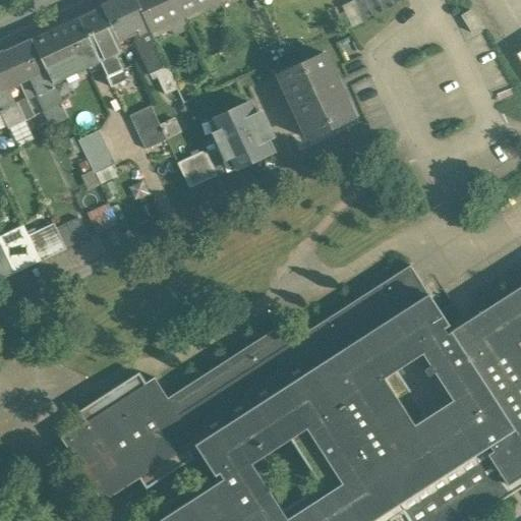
[(135,0),(117,0),(103,7),(117,39),(132,31),(147,24),(135,0)]
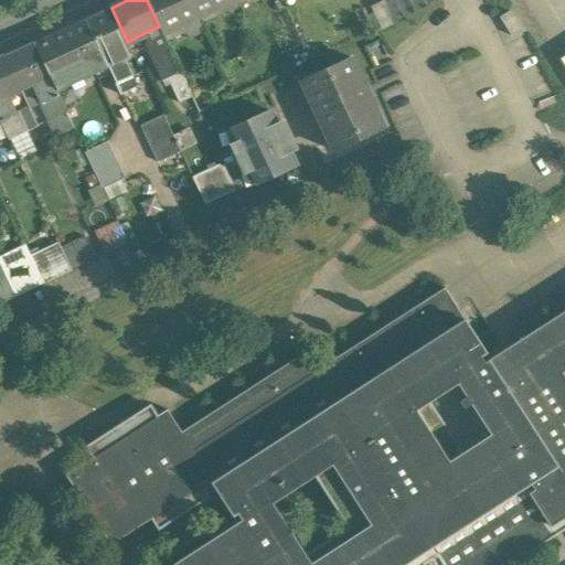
[(147,0),(159,27),(162,32),(226,3),(225,0),(147,0)]
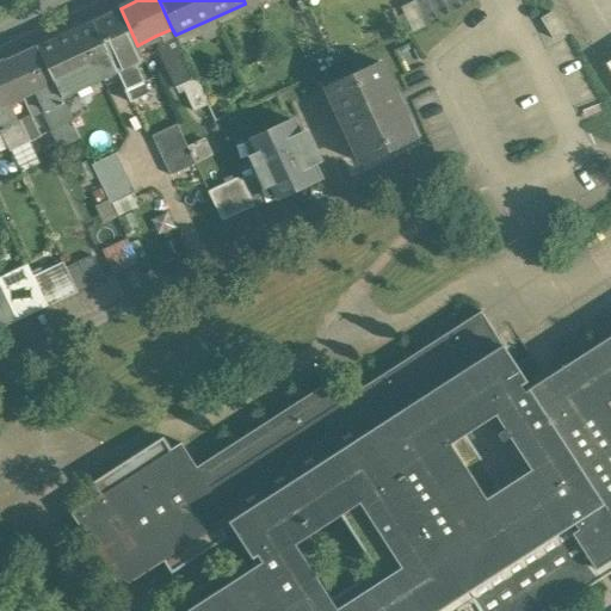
[(473,0),(417,0),(414,1),(425,25),(474,2),(473,0)]
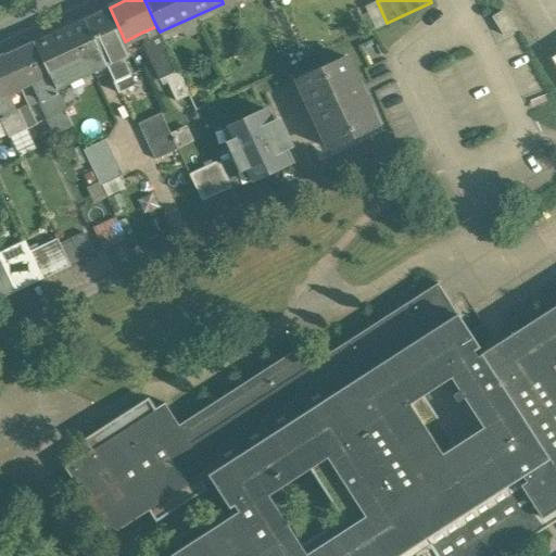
[(110,8),(85,19),(100,50),(101,52),(125,41),(110,8)]
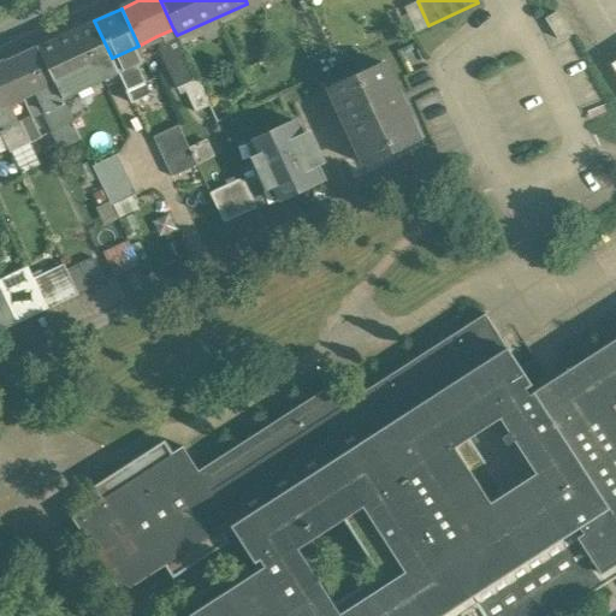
[(94,21),(63,35),(80,70),(111,55),(94,21)]
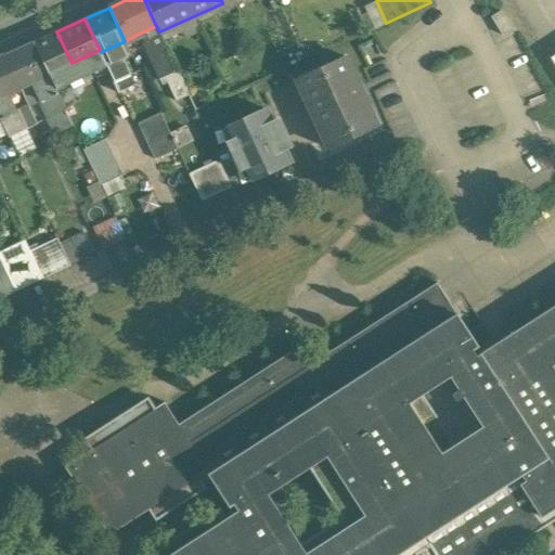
[(156,26),(141,33),(146,43),(143,44),(159,79),(166,77),(178,71),(159,31),(156,26)]
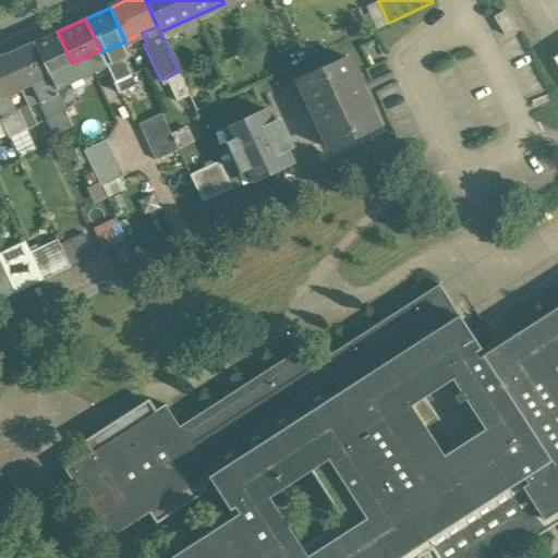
[(72,63),(57,32),(34,43),(48,75),(72,63)]
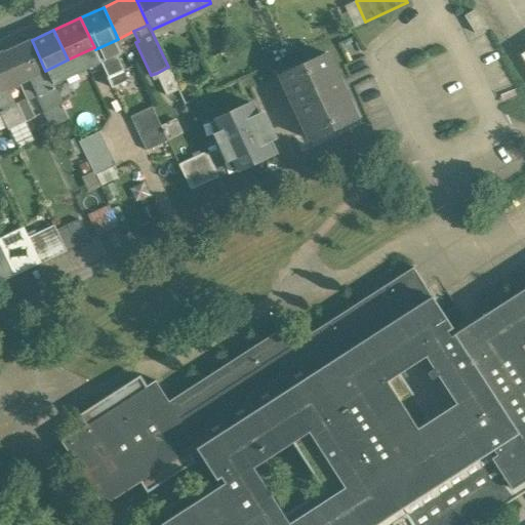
[(118,39),(95,49),(102,63),(101,63),(113,89),(129,81),(119,56),(125,54),(118,39)]
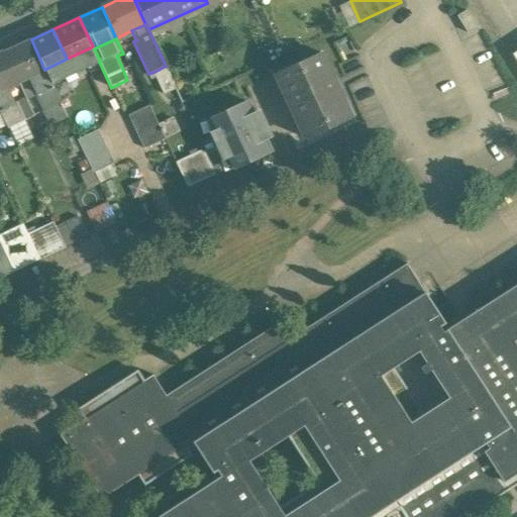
[(30,39),(4,52),(19,83),(26,98),(26,99),(37,94),(52,123),(67,116),(52,84),(44,70),(31,39),(30,39)]
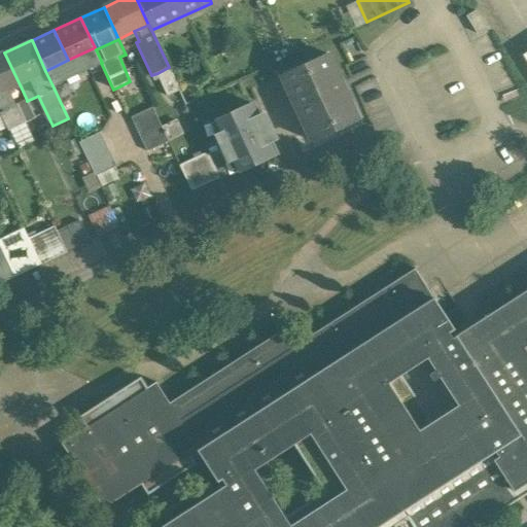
[(68,60),(45,71),(53,85),(101,63),(102,63),(96,49),(95,47),(68,60)]
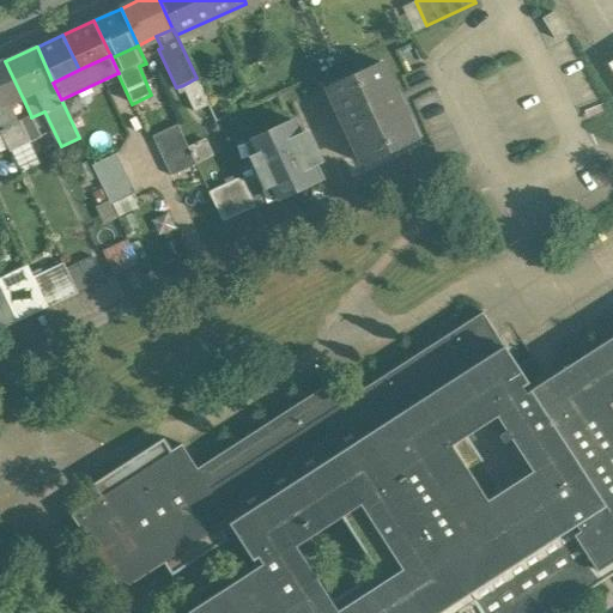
[(5,61),(0,64),(0,109),(6,107),(23,98),(5,61)]
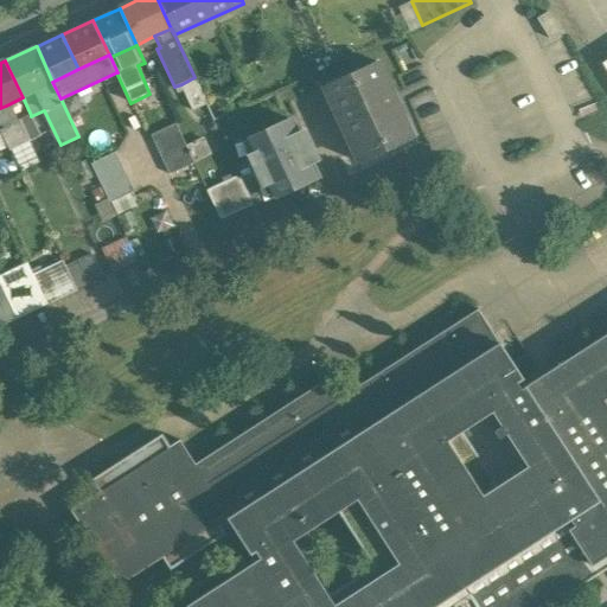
[(378,63),(325,87),(359,164),(413,139),(378,63)]
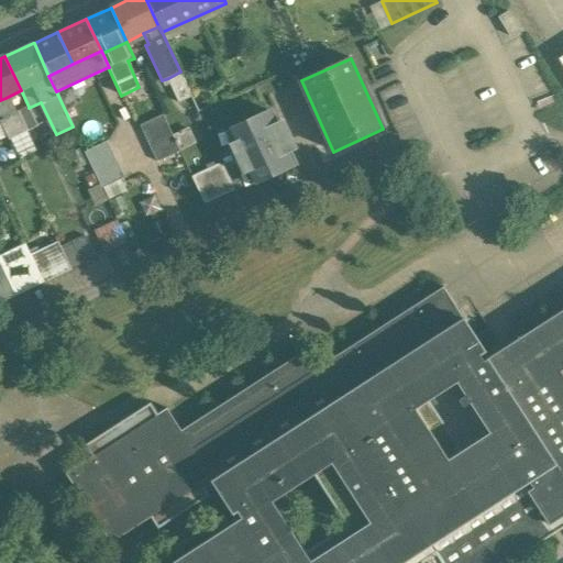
[(191,96),(180,72),(168,78),(179,102),(191,96)]
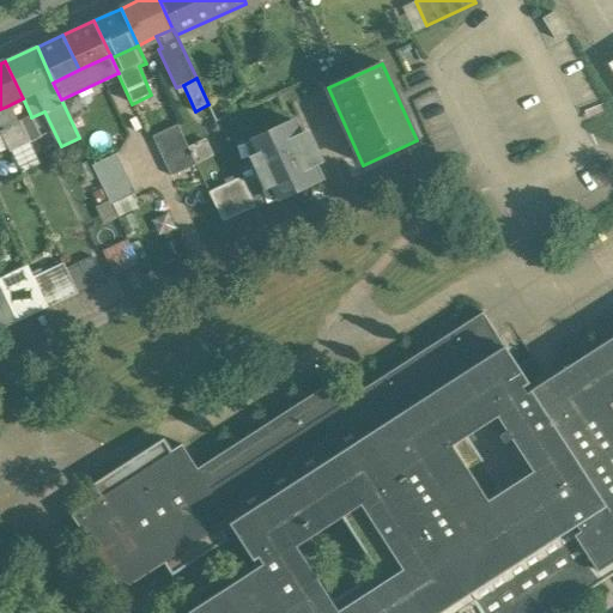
[(6,107),(0,109),(0,128),(1,131),(10,151),(29,141),(30,141),(20,121),(14,123),(6,107)]
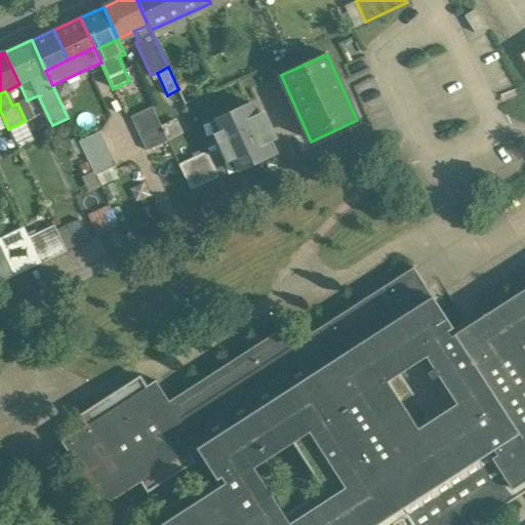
[(27,101),(27,99),(17,104),(26,121),(35,117),(27,101)]
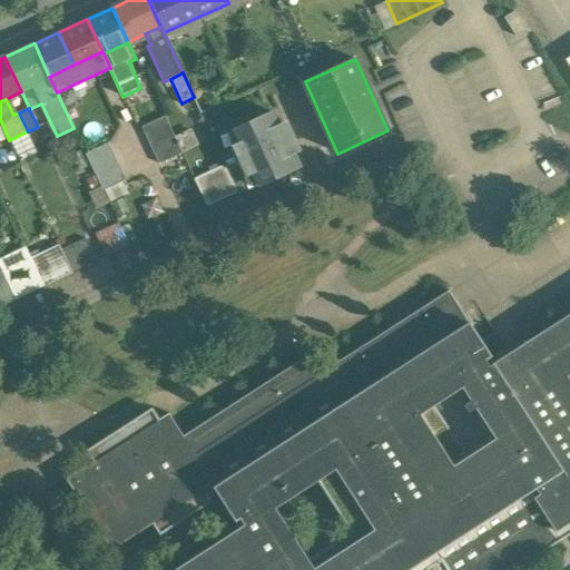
[(272,112),(235,129),(241,141),(232,146),(239,161),(241,163),(261,153),(274,179),(298,168),(291,153),(287,155),(284,147),(278,134),(276,128),(279,127),(272,112)]
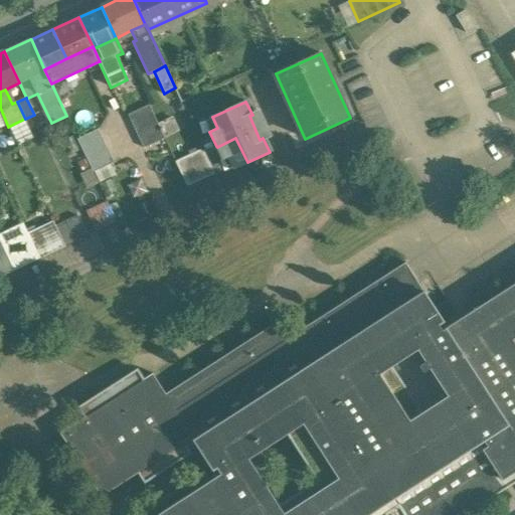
[(150,106),(130,115),(145,148),(165,139),(150,106)]
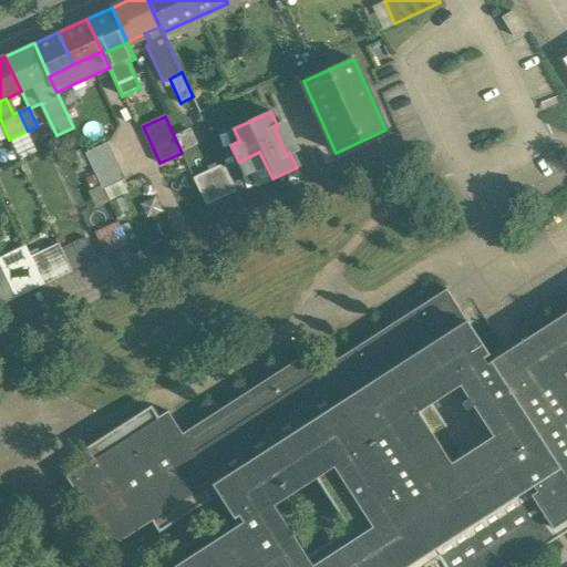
[(286,154),(289,152),(296,148),(285,123),(278,126),(275,127),(277,133),(282,131),(288,143),(282,146),(286,154)]
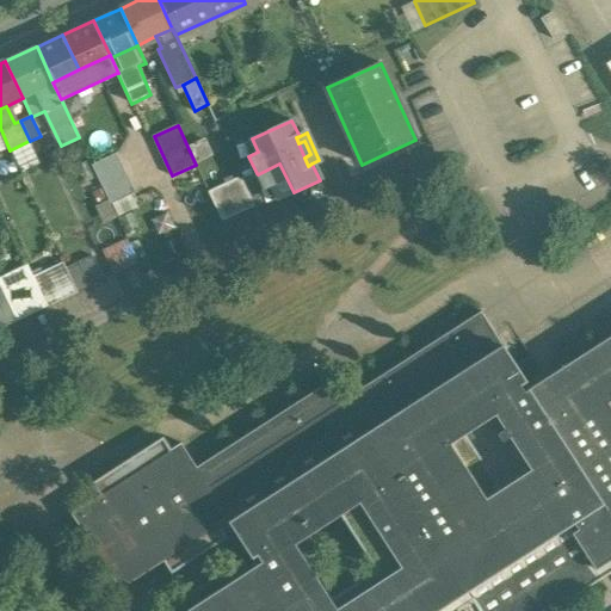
[(29,141),(10,150),(20,172),(39,164),(29,141)]
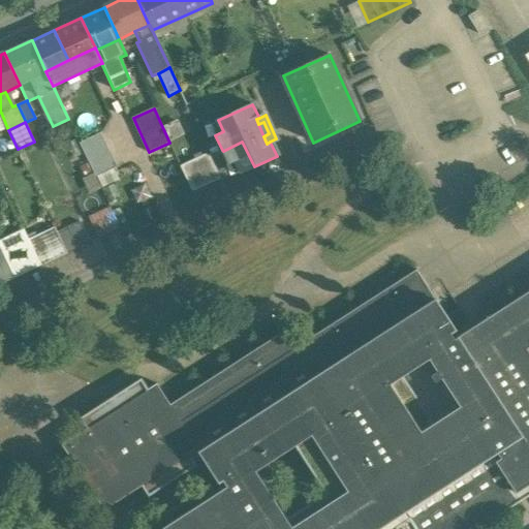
[(263,122),(258,124),(263,136),(269,133),(263,122)]
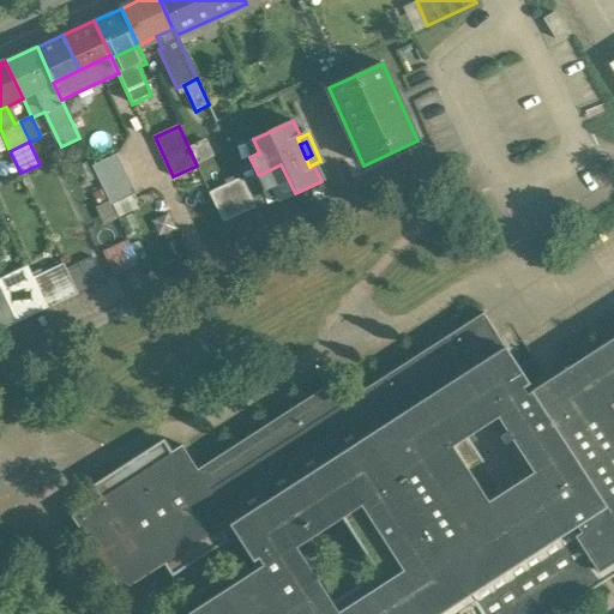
[(118,155),(92,166),(112,205),(136,194),(118,155)]
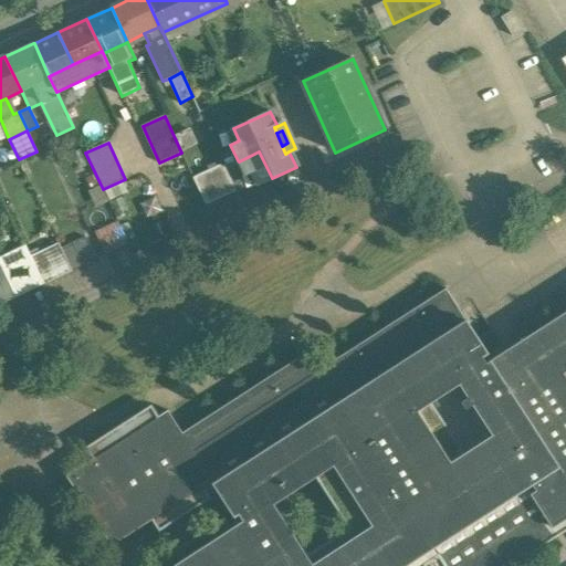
[(258,184),(272,178),(259,152),(239,161),(244,175),(252,171),(258,184)]
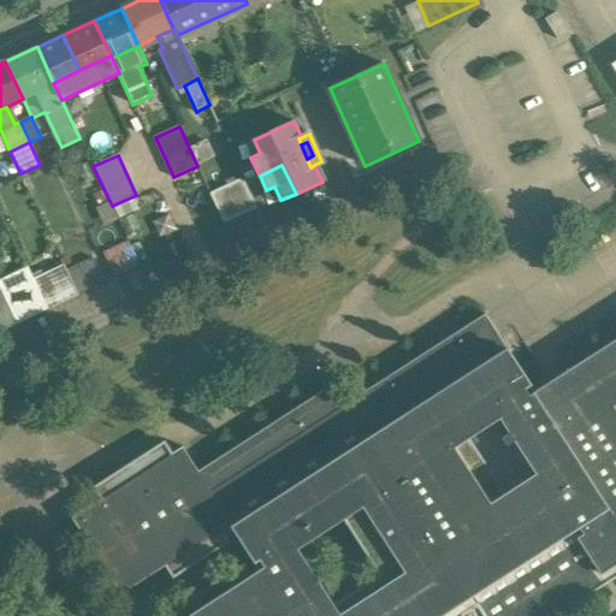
[(259,175),(244,182),(256,208),(268,202),(270,205),(280,200),(274,187),(266,190),(260,176),(259,175)]
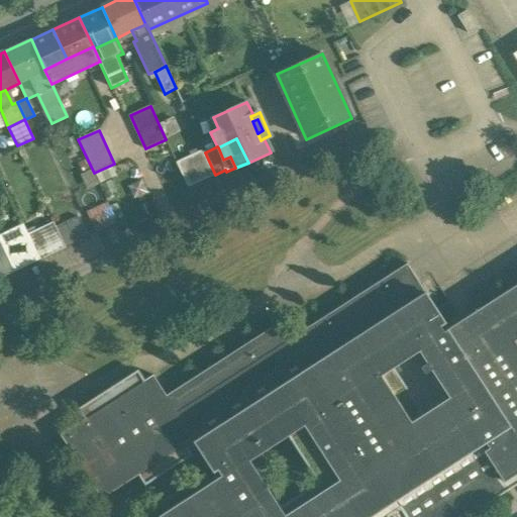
[(203,149),(176,163),(188,188),(215,175),(205,152),(203,149)]
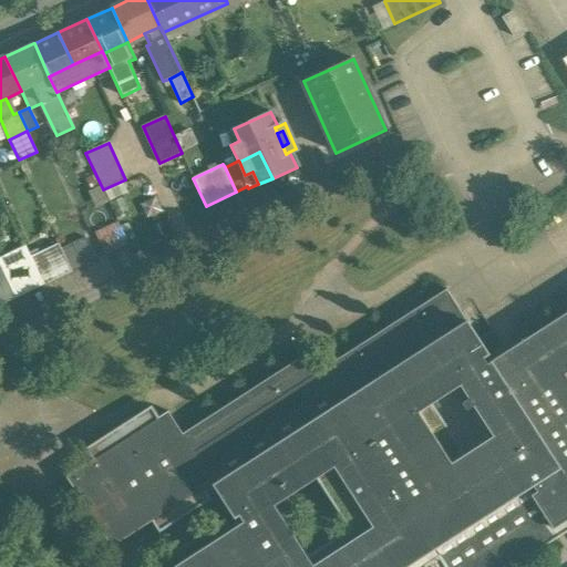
[(119,224),(96,234),(106,256),(129,245),(119,224)]
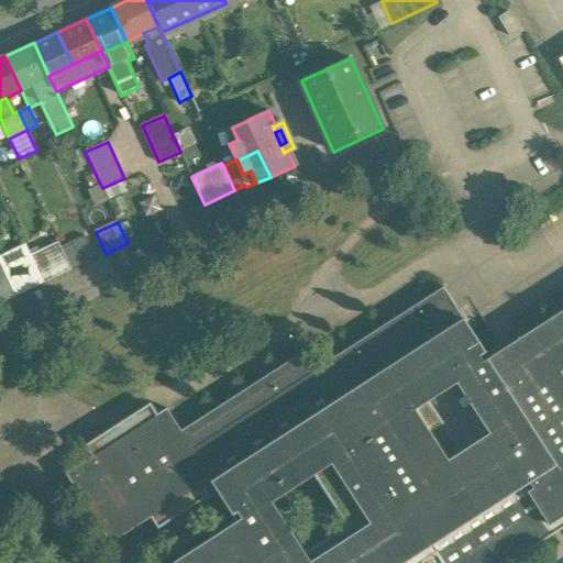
[(85,235),(73,241),(84,264),(96,258),(85,235)]
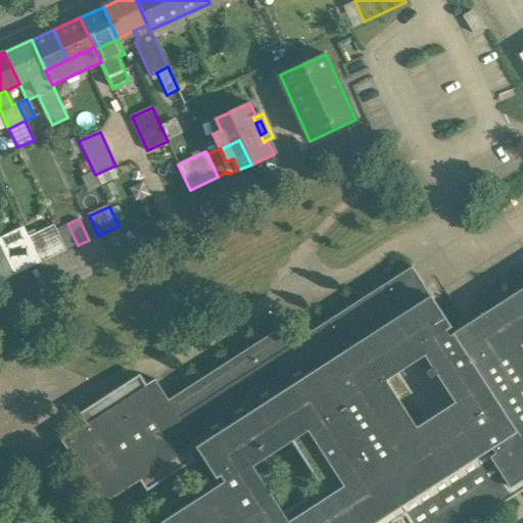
[(78,245),(67,224),(56,229),(66,250),(78,245)]
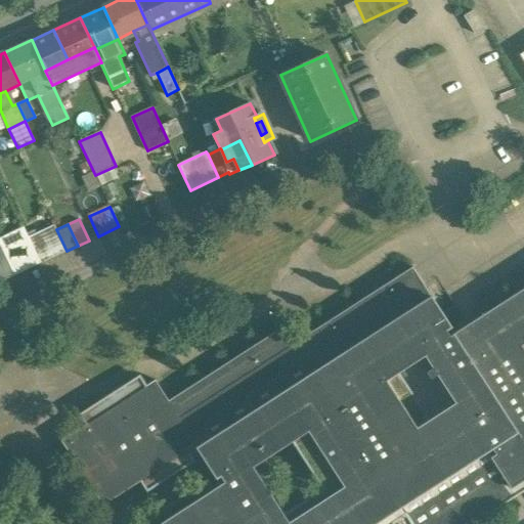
[(54,225),(28,237),(41,263),(67,251),(54,225)]
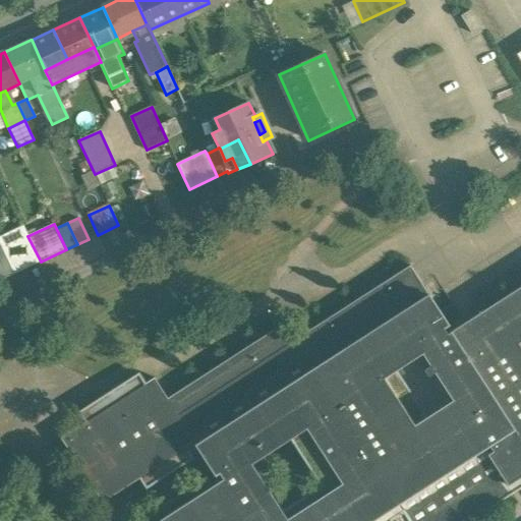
[(0,244),(0,243),(0,280),(14,274),(0,244)]
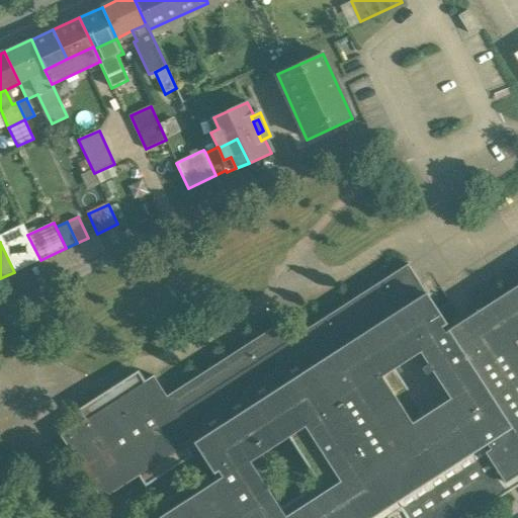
[(444,324),(407,265),(291,339),(281,323),(167,397),(154,375),(61,436),(101,499),(183,446),(186,450),(196,444),(219,479),(190,498),(185,489),(140,517),(386,517),(401,509),(407,517),(465,517),(512,489),(507,481),(517,473),(517,285),(480,311),(444,333),(440,326),(444,324)]
